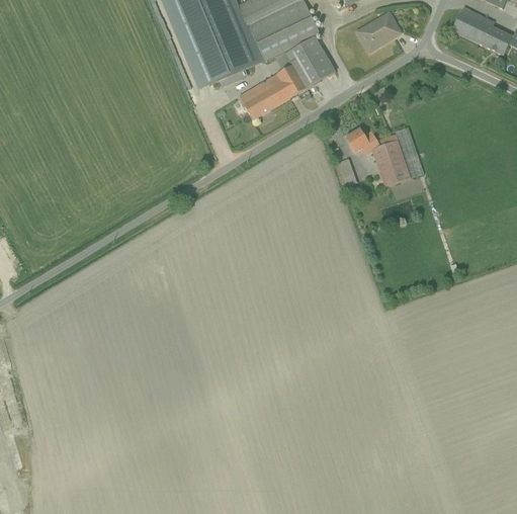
[(198,86),(317,32),(303,0),(245,0),(239,3),(237,0),(160,0),(198,86)]
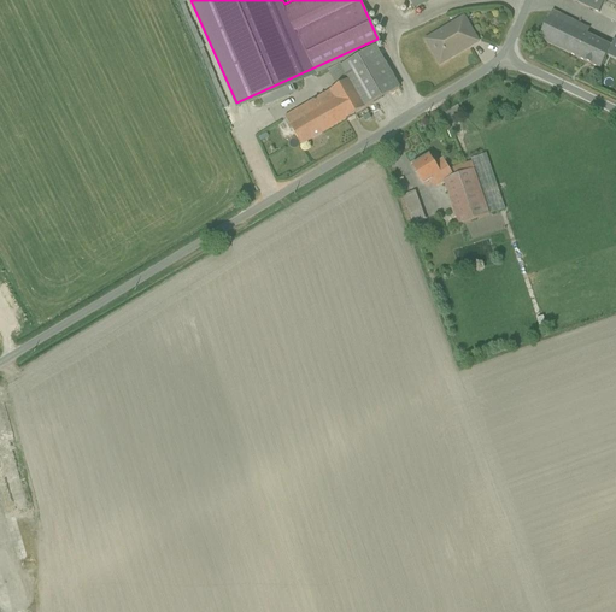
[(615,3),(615,0),(575,0),(598,11),(603,0),(610,0),(615,3)]
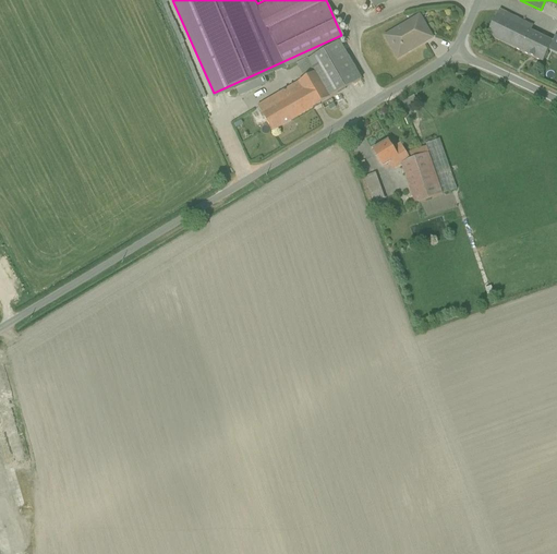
[(485,34),(542,60),(547,46),(556,50),(556,28),(551,39),(529,29),(532,23),(498,7),(485,34)]
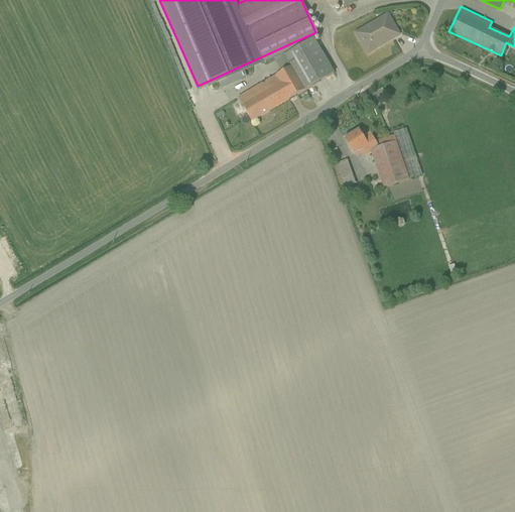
[(365,53),(398,33),(385,11),(352,31),(365,53)]
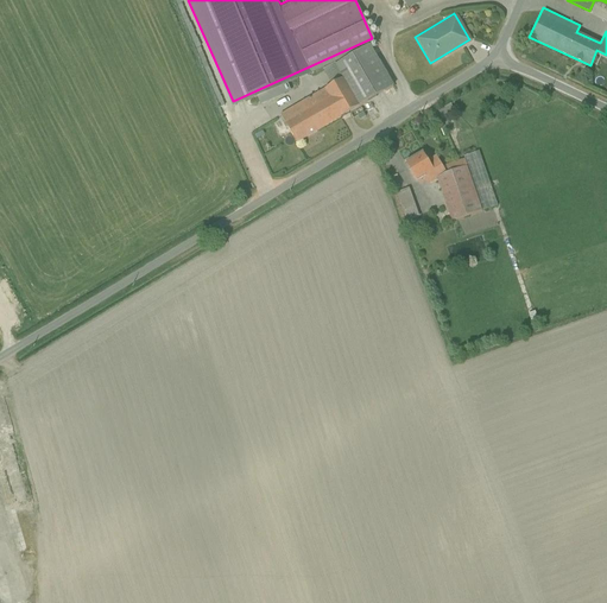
[(298,139),(392,83),(371,44),(322,67),(328,78),(339,77),(280,113),(298,139)]
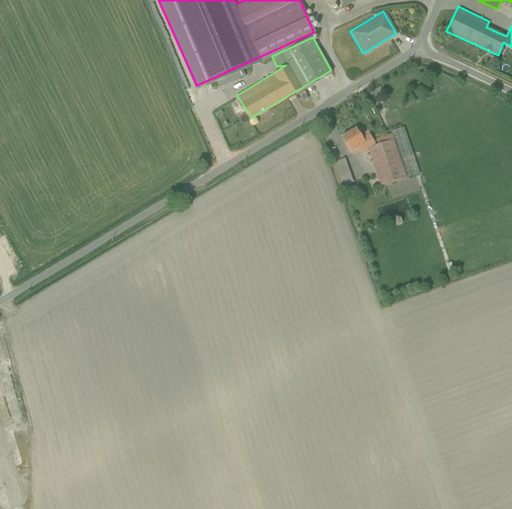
[(379,184),(420,172),(404,125),(374,139),(368,129),(360,134),(355,128),(344,135),(352,150),(359,146),(363,154),(368,150),(379,184)]
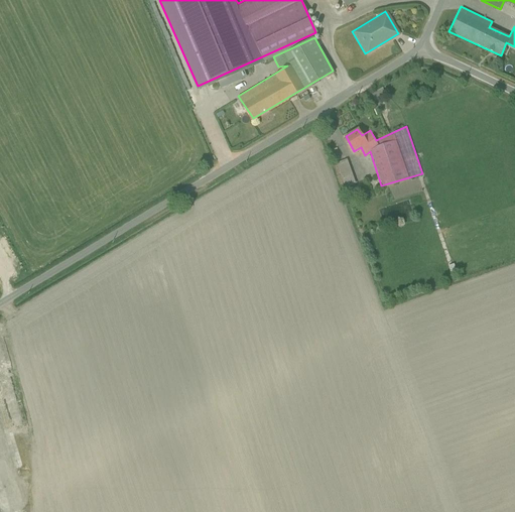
[(340,163),(349,186),(360,181),(350,158),(340,163)]
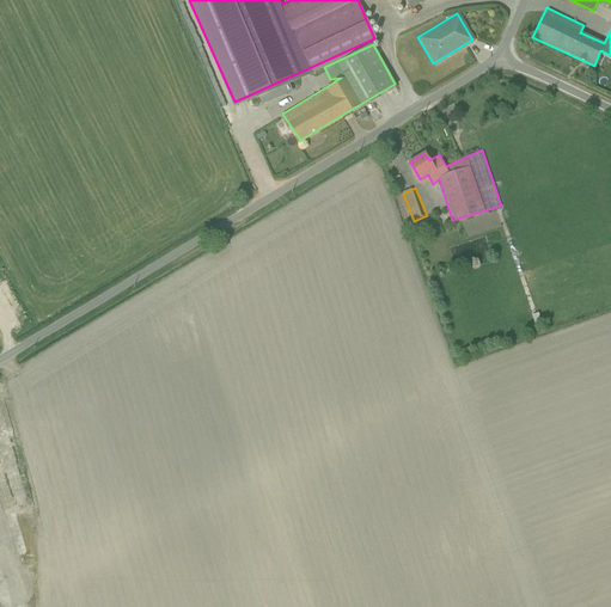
All buildings are outlined.
